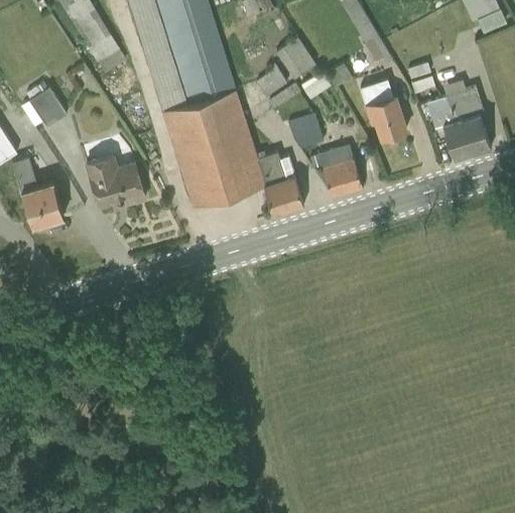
[(58,0),(104,74),(126,59),(89,0),(58,0)]
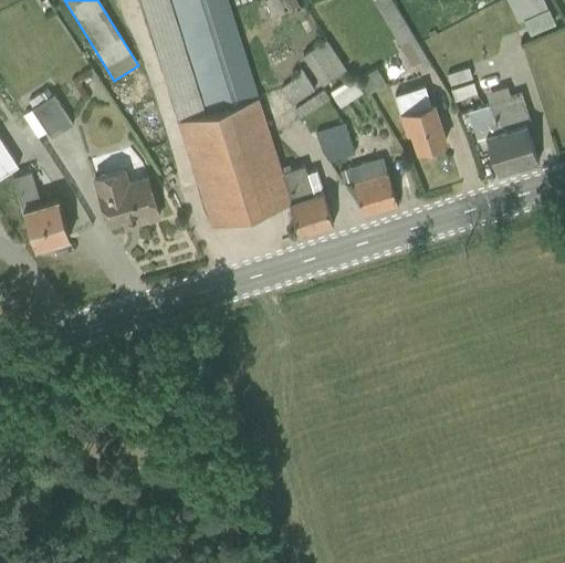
[(300,236),(334,226),(316,171),(307,174),(305,166),(283,173),(228,0),(143,0),(213,228),(290,204),(300,236)]
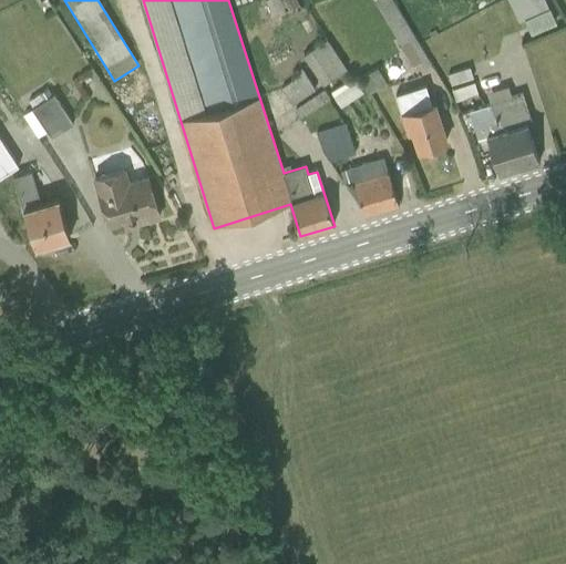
[(265,0),(279,24),(302,11),(295,0),(265,0)]
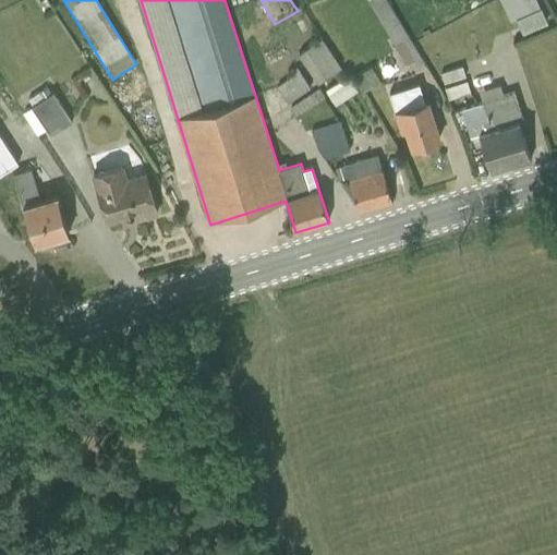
[(371,0),(368,1),(407,67),(415,61),(416,64),(423,61),(385,0),(371,0)]
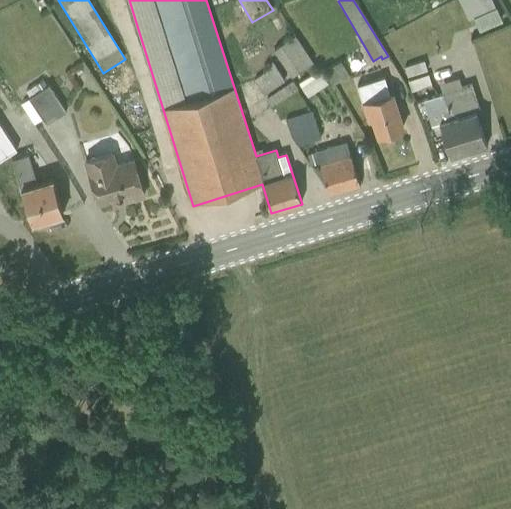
[(483,31),(502,23),(491,0),(459,0),(469,21),(476,17),(483,31)]
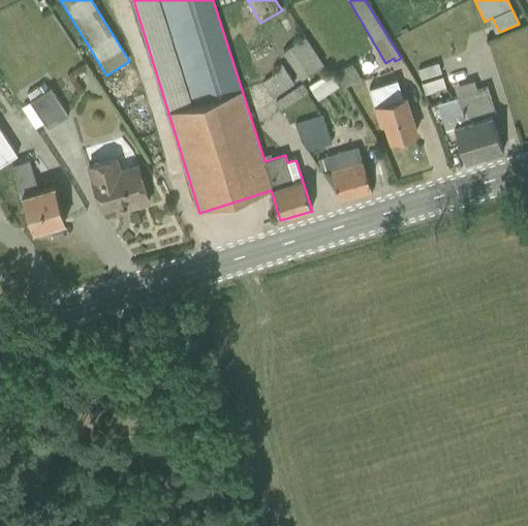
[(302,81),(324,65),(305,37),(283,53),(302,81)]
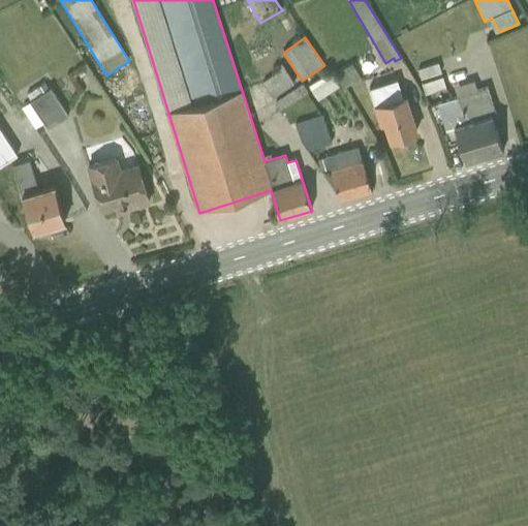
[(362,79),(352,64),(337,73),(346,88),(362,79)]
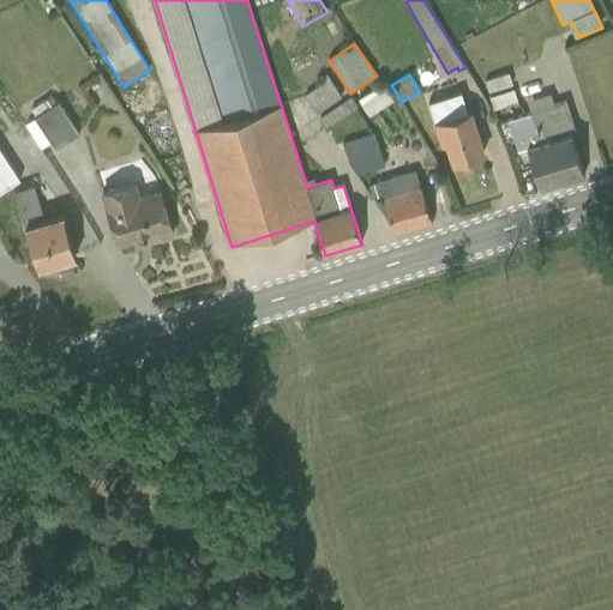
[(490,94),(512,86),(509,74),(486,82),(490,94)]
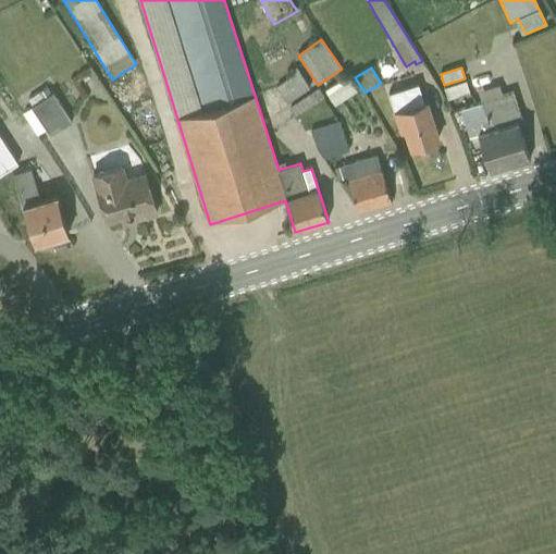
[(287,105),(310,89),(297,69),(292,72),(294,76),(278,88),(287,105)]
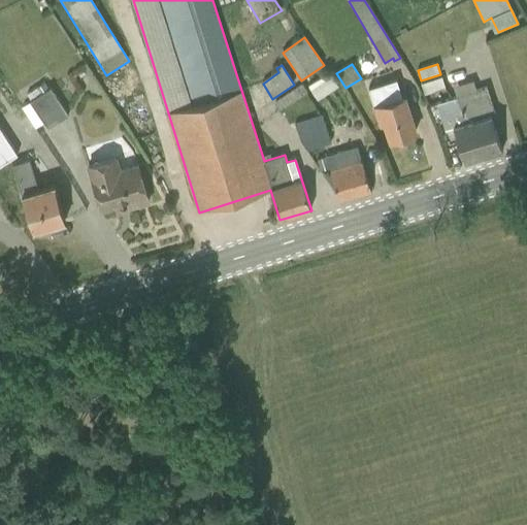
[(318,102),(338,88),(329,73),(307,86),(318,102)]
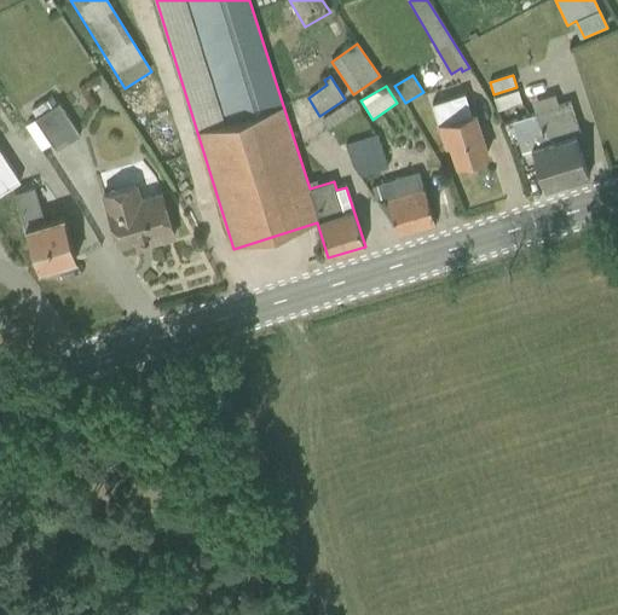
[(498,111),(523,104),(519,92),(495,99),(498,111)]
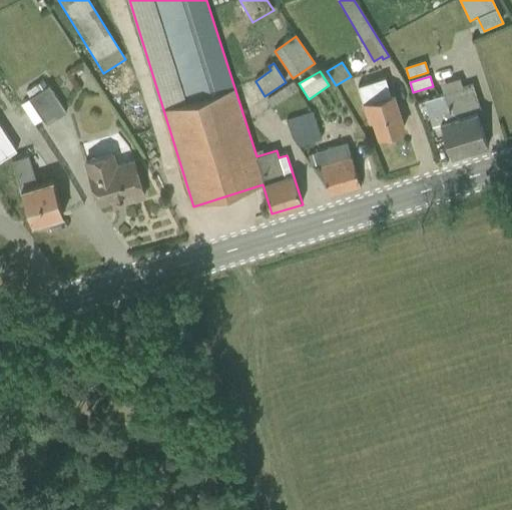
[(377,137),(406,129),(395,93),(390,94),(385,78),(358,86),(369,122),(372,121),(377,137)]
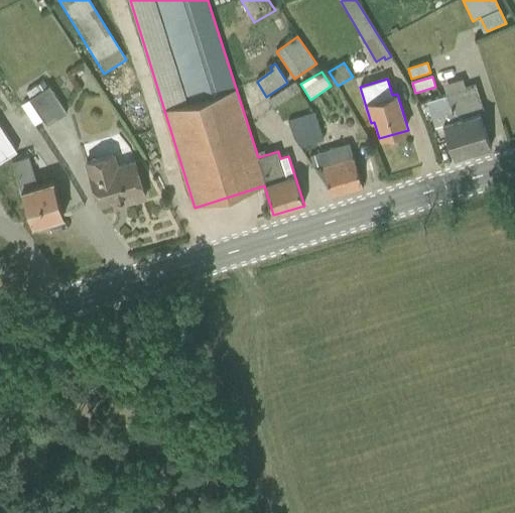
[(472,154),(491,148),(480,113),(485,111),(477,86),(466,89),(463,79),(442,85),(451,109),(461,119),(472,154)]
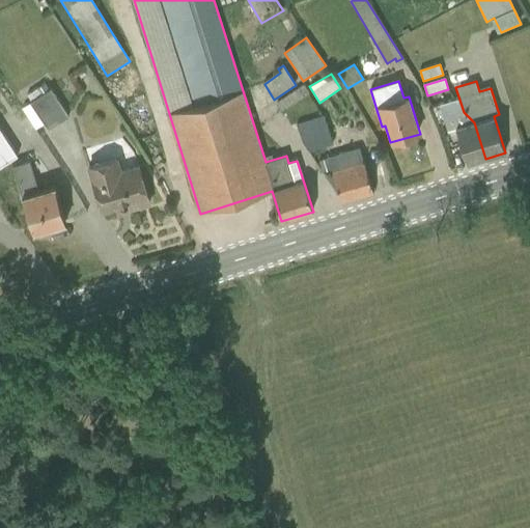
[(282,112),(309,94),(303,86),(276,104),(282,112)]
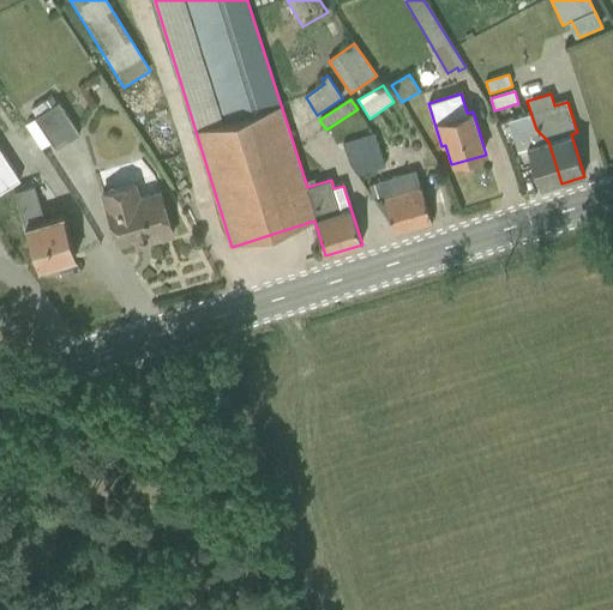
[(56,150),(80,134),(59,103),(35,119),(56,150)]
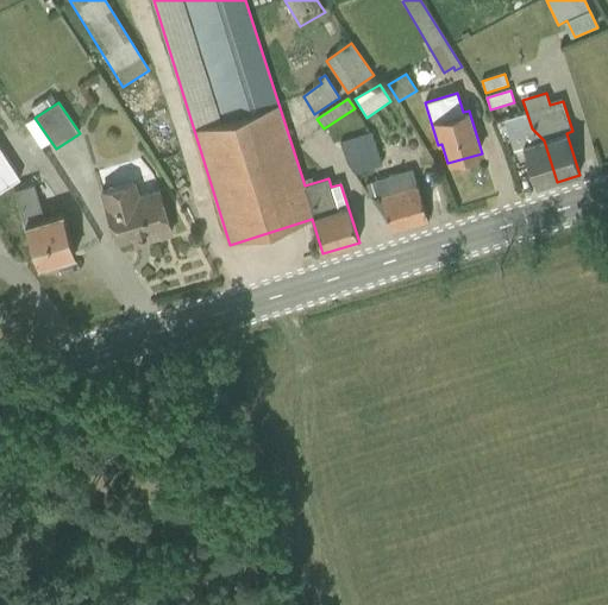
[(355,172),(382,164),(371,133),(339,144),(346,162),(355,172)]
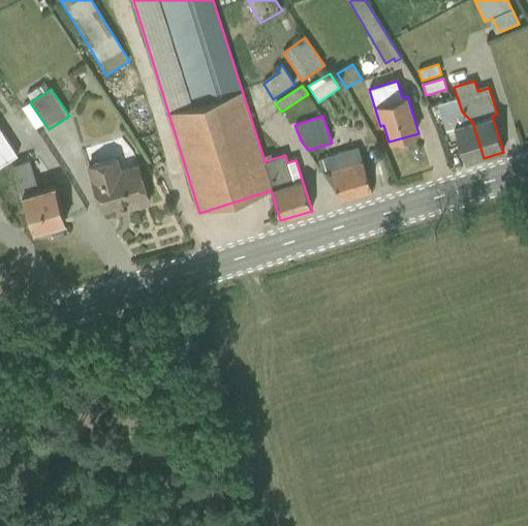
[(484,158),(472,122),(454,127),(465,163),(484,158)]
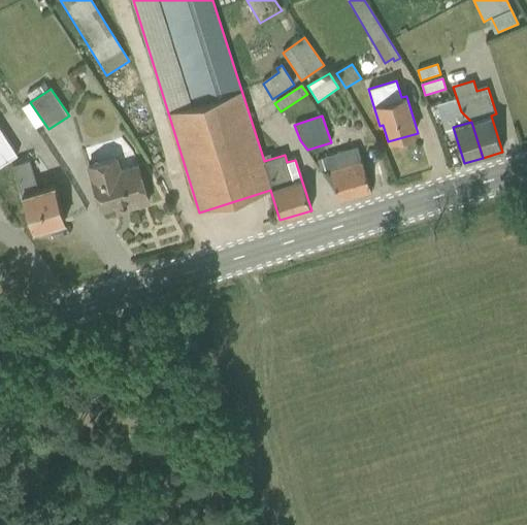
[(0,165),(13,159),(0,133),(0,132),(0,165)]
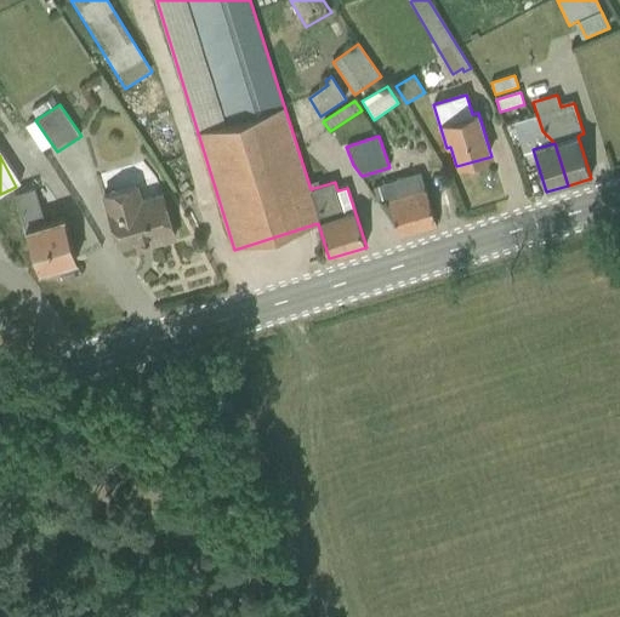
[(399,236),(437,226),(421,172),(374,188),(377,199),(387,196),(399,236)]
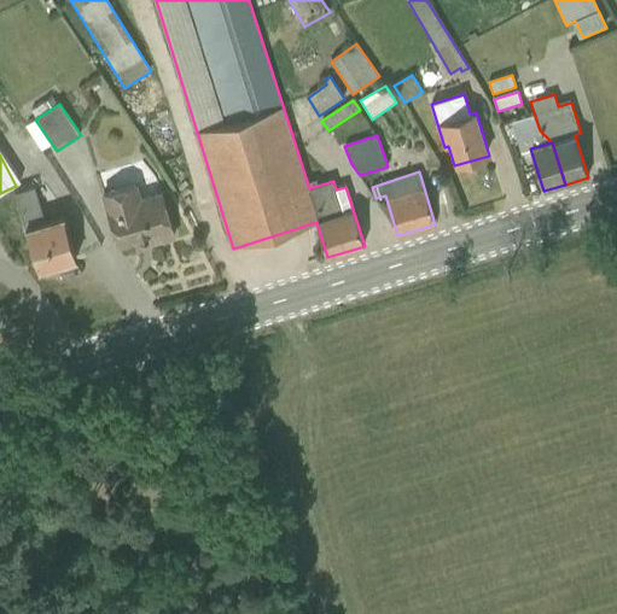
[(137,250),(176,238),(162,191),(141,197),(138,183),(100,194),(118,247),(134,244),(137,250)]
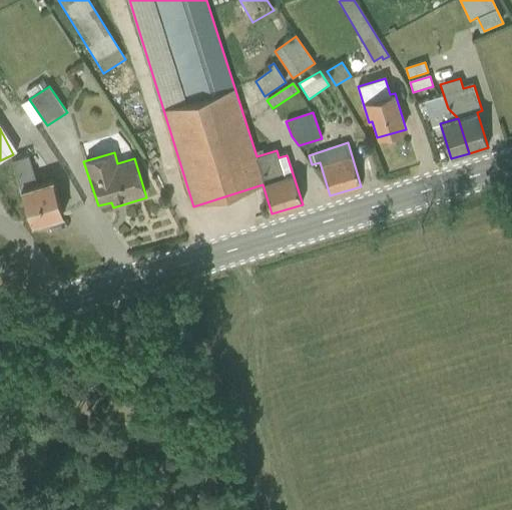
[(32,224),(64,214),(52,178),(37,183),(28,155),(12,160),(32,224)]
